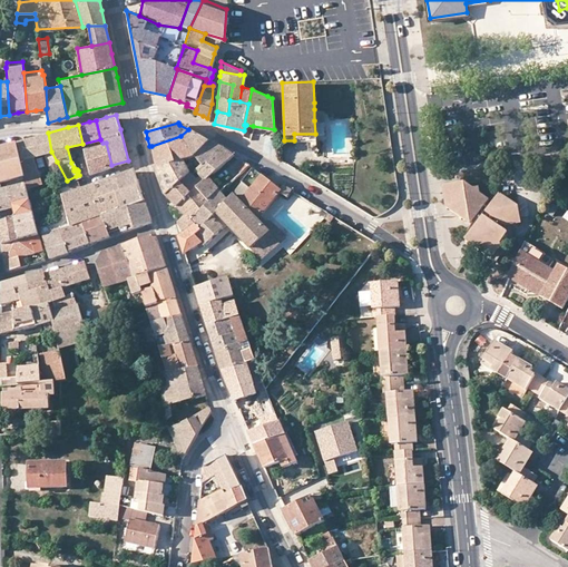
[(215,143),(188,129),(180,136),(184,146),(180,147),(183,159),(187,157),(195,169),(201,165),(209,157),(222,146),(215,143)]
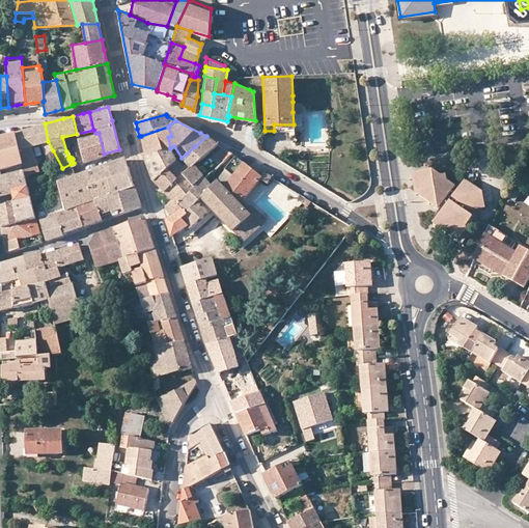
[(31,128),(15,132),(23,169),(24,173),(38,169),(30,145),(42,142),(45,153),(53,150),(48,141),(45,123),(31,128)]
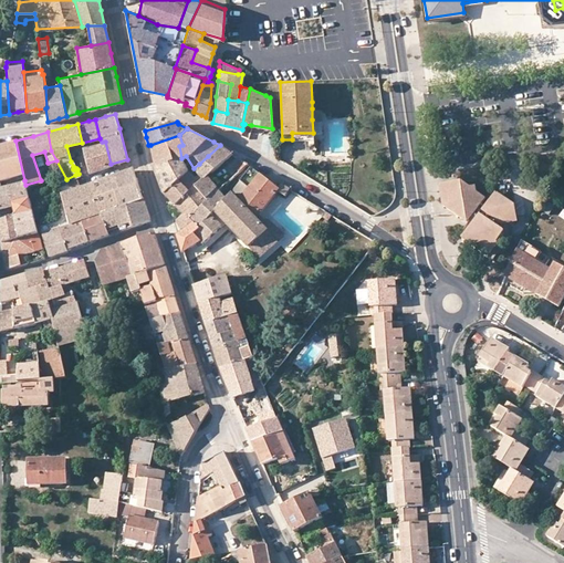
[(179,135),(150,145),(153,153),(155,164),(171,159),(169,149),(179,146),(183,145),(179,135)]
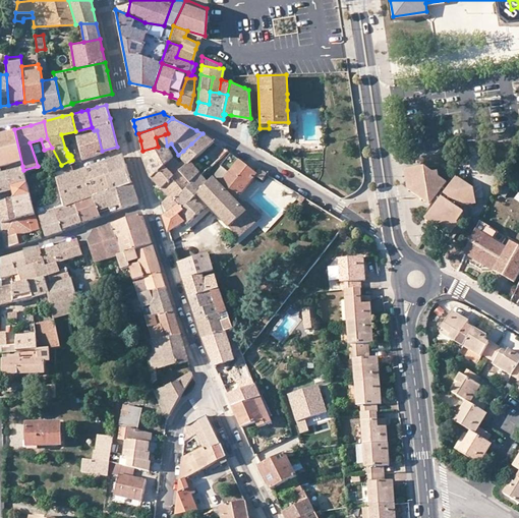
[(1,133),(0,133),(0,171),(8,169),(22,166),(14,129),(1,133)]
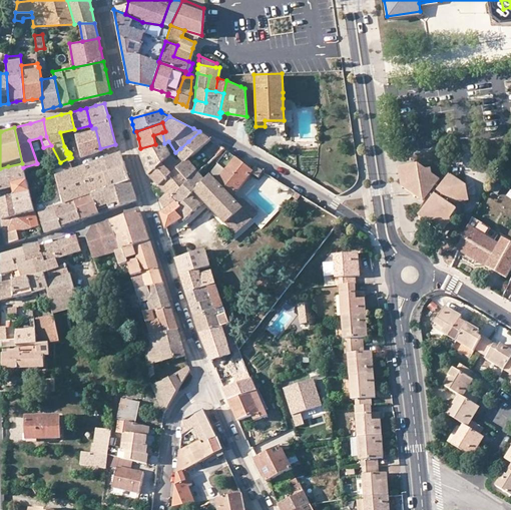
[(92,128),(74,133),(80,154),(100,148),(95,128),(92,128)]
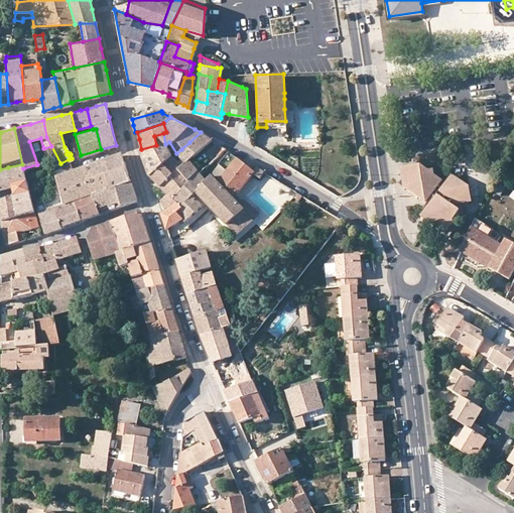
[(181,149),(176,153),(184,162),(191,156),(211,139),(205,135),(201,132),(189,142),(181,149)]
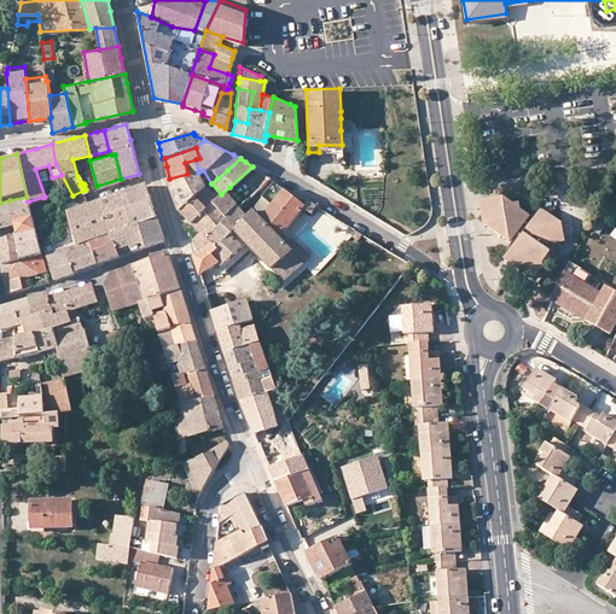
[(187,174),(198,173),(196,159),(185,163),(187,174)]
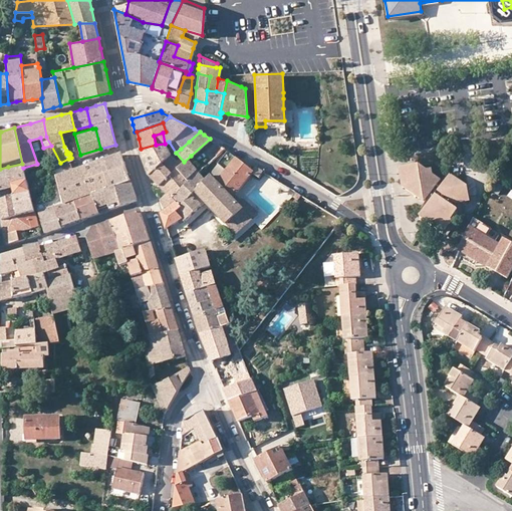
[(138,149),(137,150),(141,159),(143,160),(145,166),(149,174),(156,168),(161,163),(171,154),(174,154),(176,153),(169,142),(165,144),(156,145),(141,149),(138,149)]
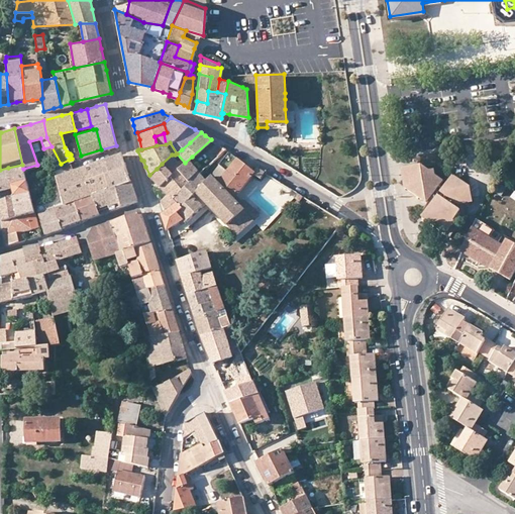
[(213,159),(203,168),(199,172),(206,180),(211,175),(232,198),(234,194),(253,171),(228,150),(217,163),(213,159)]
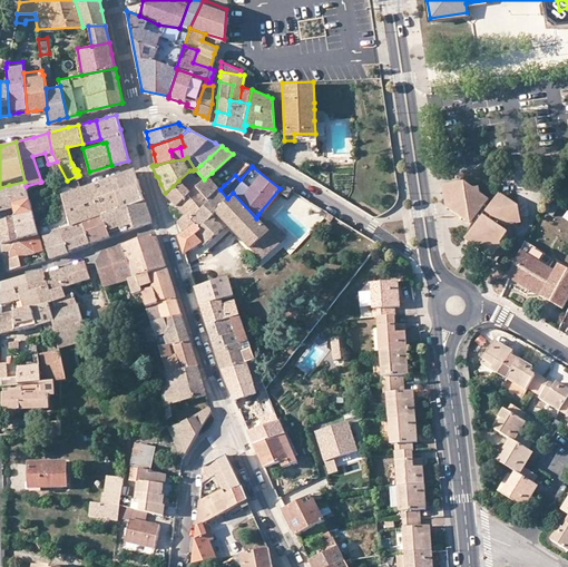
[(71,189),(61,193),(68,217),(40,225),(41,231),(59,226),(81,220),(144,199),(143,194),(138,179),(135,168),(79,186),(71,189)]
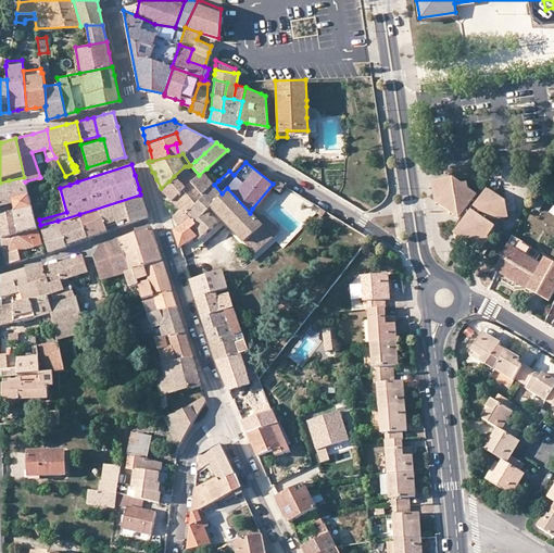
[(168,181),(161,188),(163,198),(166,205),(178,193),(188,184),(197,176),(199,175),(190,165),(188,166),(185,166),(174,176),(168,181)]
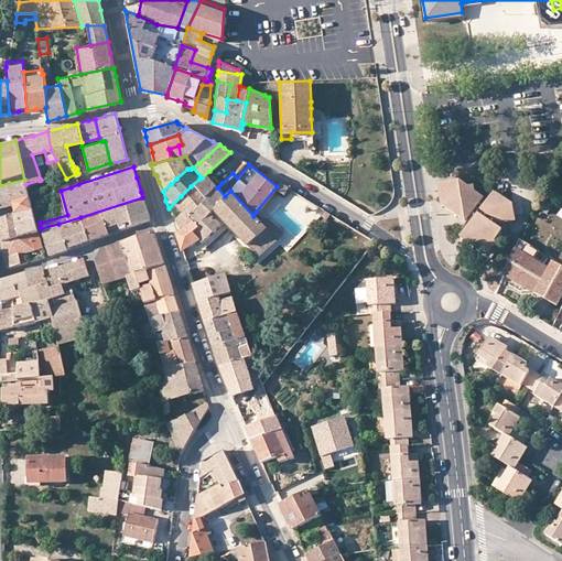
[(181,196),(169,208),(171,215),(174,214),(175,217),(174,218),(181,229),(184,235),(203,219),(197,214),(217,187),(222,183),(209,171),(202,177),(200,179),(191,186),(181,196)]
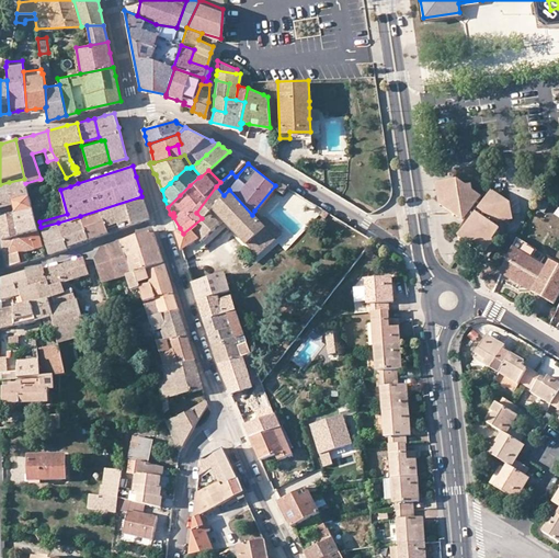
[(70,186),(78,183),(75,173),(66,178),(66,180),(70,186)]
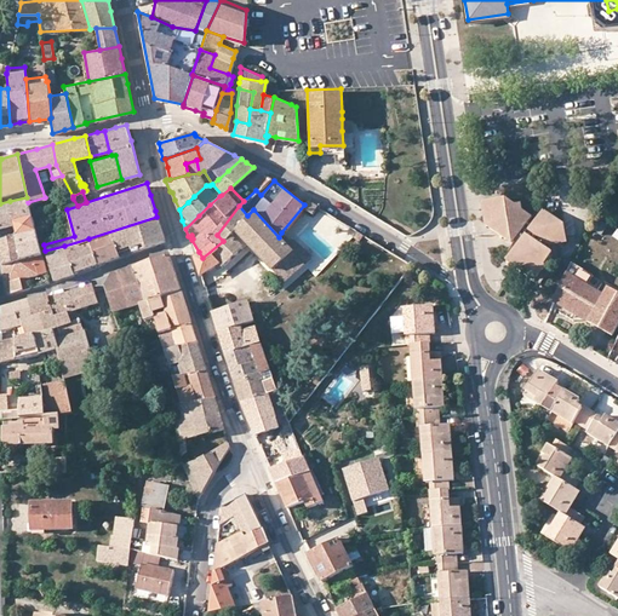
[(484,222),(503,195),(480,199),(484,222)]
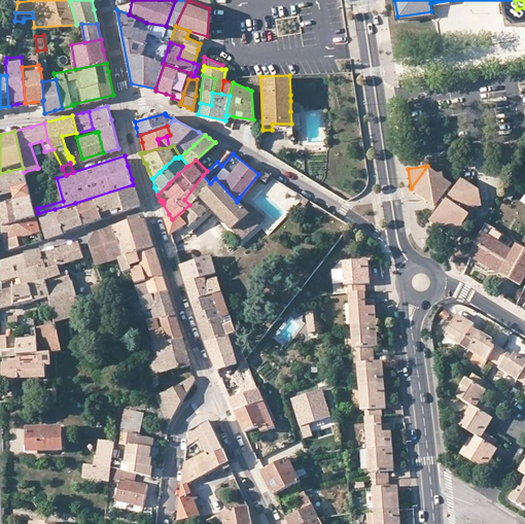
[(427,166),(411,188),(438,207),(429,219),(451,236),(467,212),(461,208),(463,205),(465,206),(478,188),(460,176),(451,189),(448,187),(451,182),(442,177),(442,170),(435,172),(427,166)]
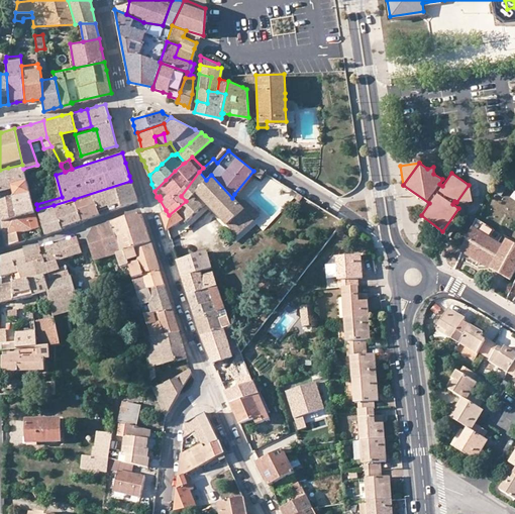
[(22,165),(8,168),(11,186),(13,194),(17,215),(33,210),(26,180),(23,169),(22,165)]
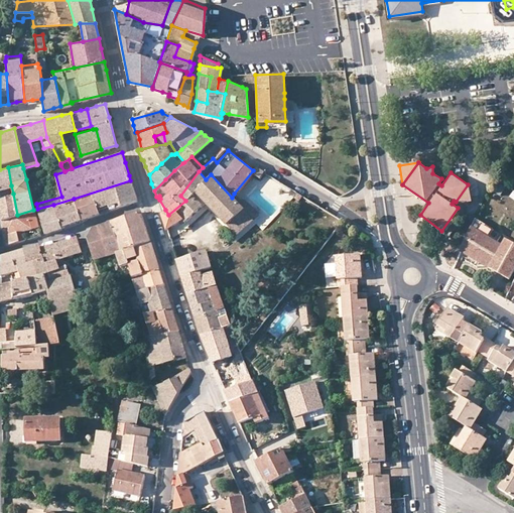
[(8,167),(0,169),(0,188),(11,185),(8,167)]
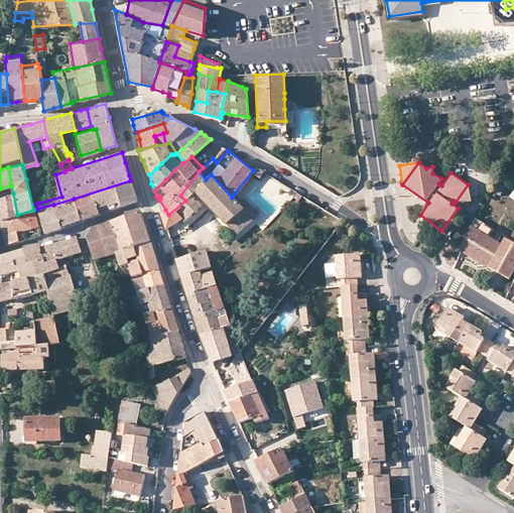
[(165,210),(161,213),(166,228),(180,218),(183,221),(205,202),(235,233),(251,218),(243,210),(249,204),(244,199),(239,200),(234,194),(232,198),(211,174),(206,179),(199,171),(180,196),(185,201),(168,215),(165,210)]
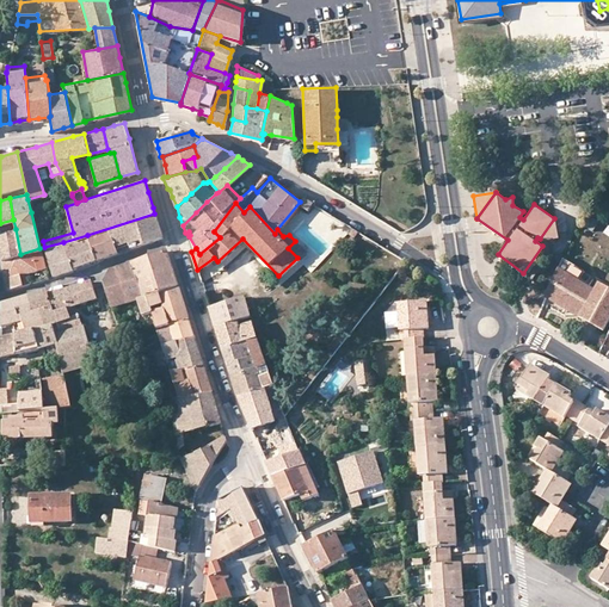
[(154,214),(87,235),(94,258),(116,251),(115,247),(111,233),(123,228),(128,242),(129,246),(161,235),(154,214)]
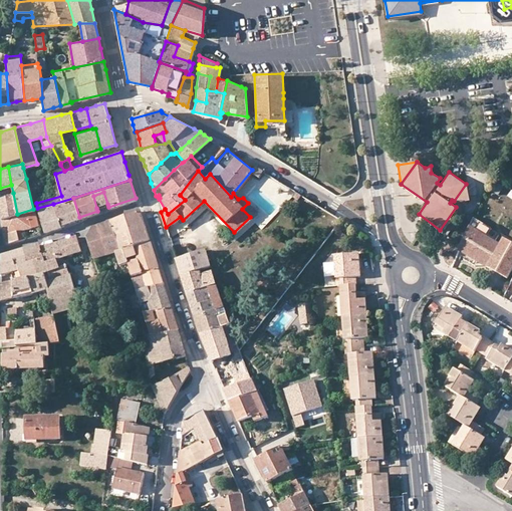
[(469,199),(466,184),(454,201),(469,199)]
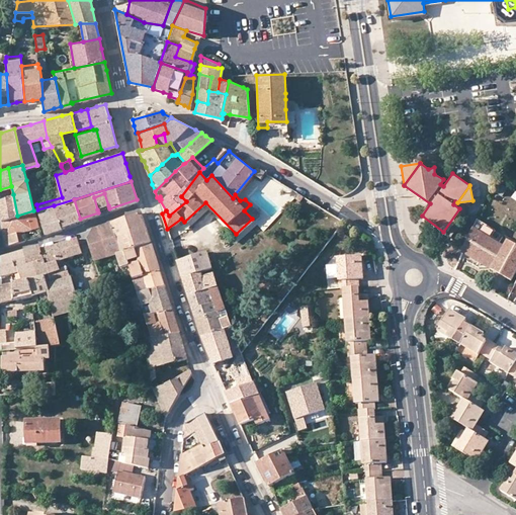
[(97,209),(108,205),(104,193),(94,197),(97,209)]
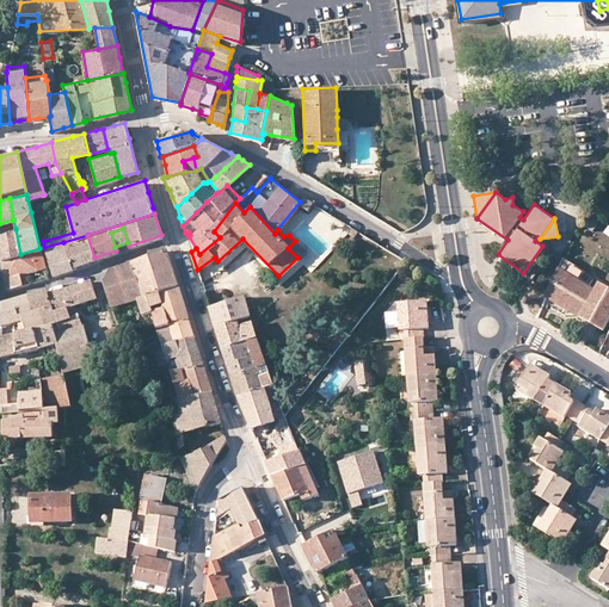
[(16,229),(0,233),(0,252),(1,259),(20,254),(16,229)]
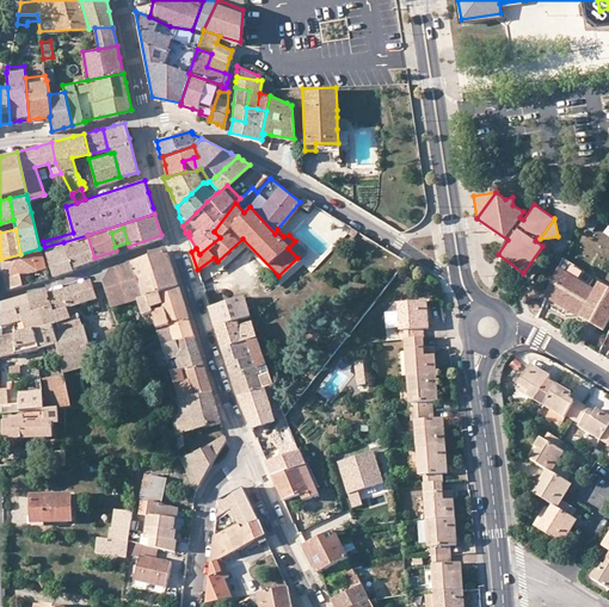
[(63,242),(72,266),(82,262),(94,258),(87,235),(63,242)]
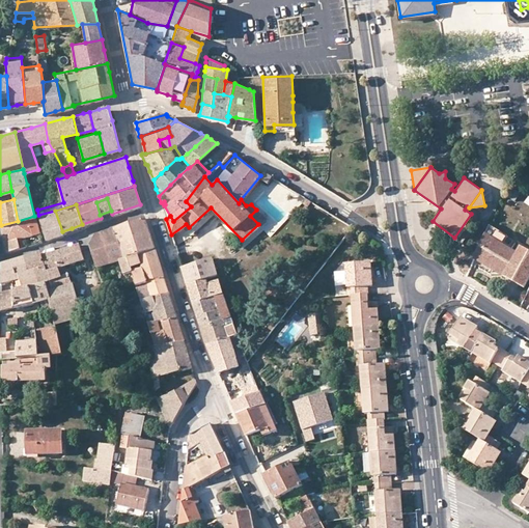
[(55,211),(38,215),(45,239),(53,237),(63,233),(62,231),(55,211)]
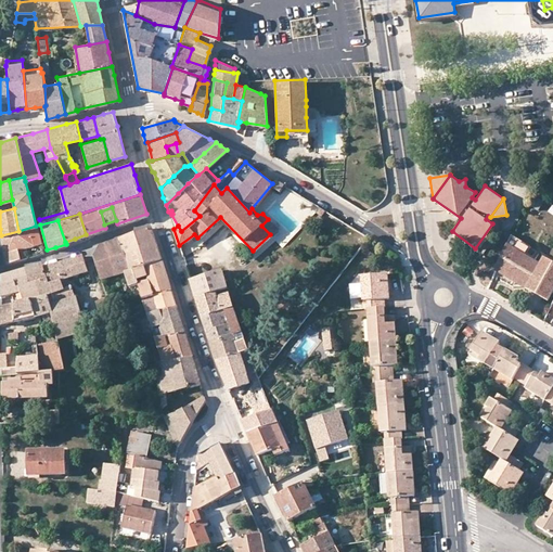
[(18,231),(1,235),(4,249),(2,249),(4,257),(4,258),(7,259),(9,259),(11,259),(25,255),(23,246),(40,242),(36,226),(18,231)]
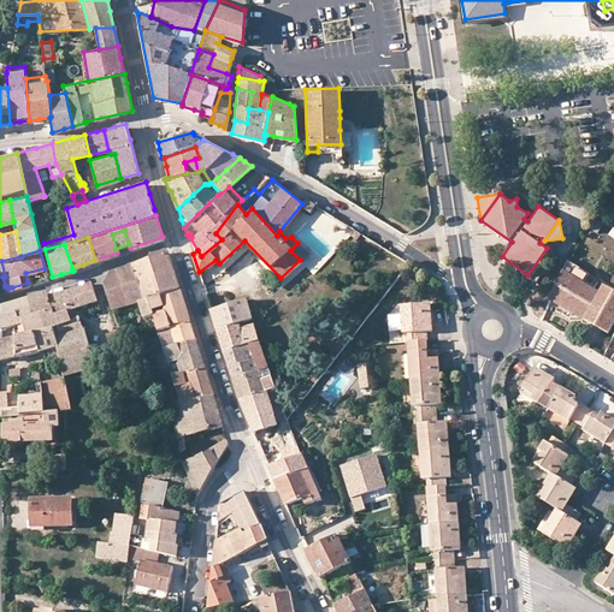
[(166,250),(108,269),(102,281),(111,308),(136,298),(142,315),(152,312),(147,296),(178,285),(176,280),(169,257),(166,250)]
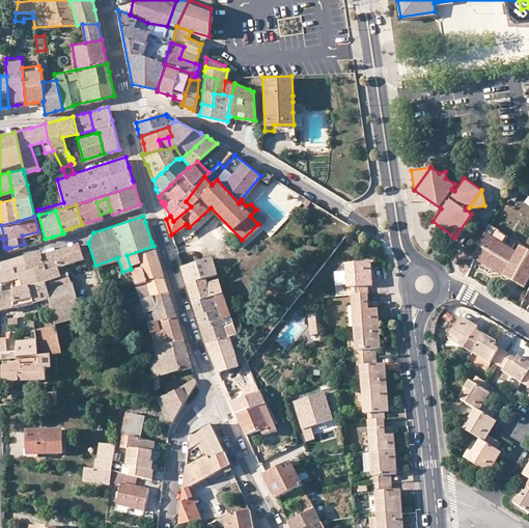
[(483,231),(501,242),(506,233),(488,223),(483,231)]
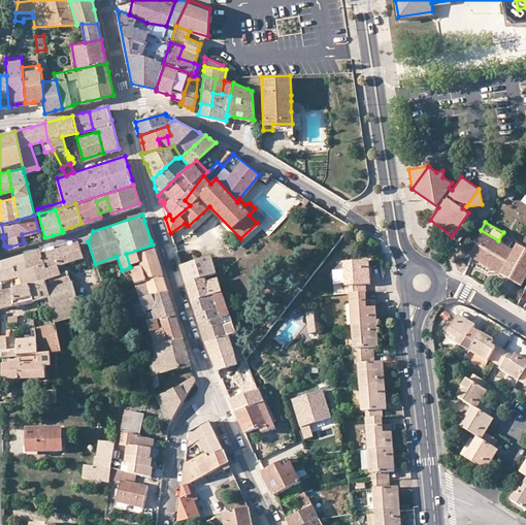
[(498,240),(481,230),(470,254),(520,284),(525,270),(525,248),(518,242),(514,249),(498,240)]
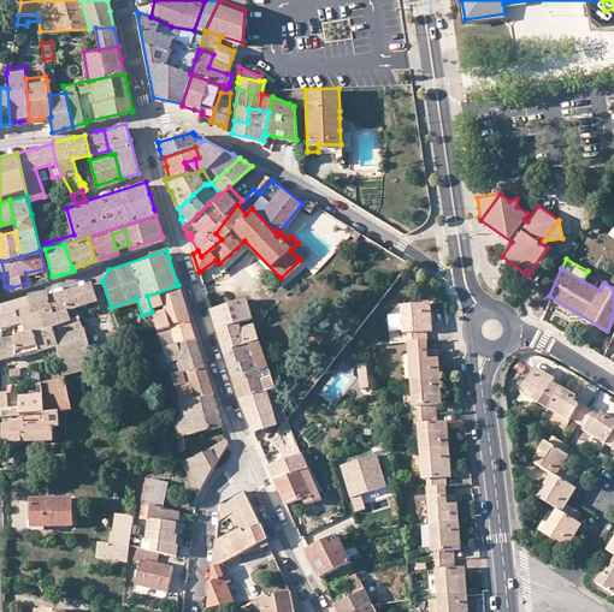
[(72,286),(60,291),(66,309),(96,299),(90,281),(72,286)]
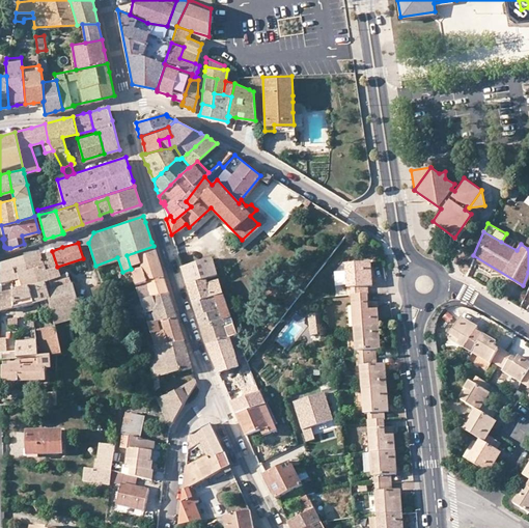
[(127,255),(131,269),(135,283),(162,276),(159,264),(154,246),(127,255)]
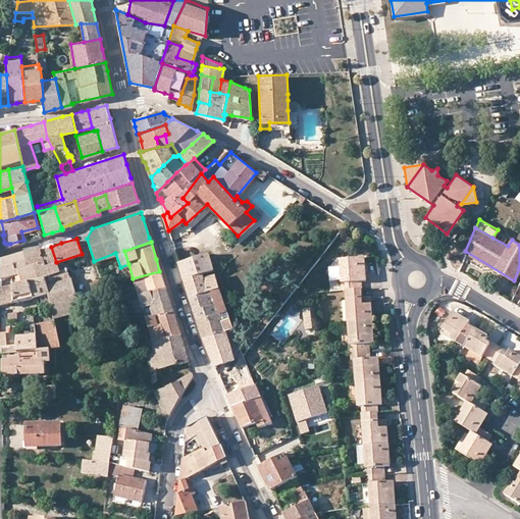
[(34,247),(22,250),(26,264),(31,262),(36,277),(44,275),(45,283),(69,276),(66,266),(58,269),(56,262),(51,247),(41,249),(39,245),(34,247)]
